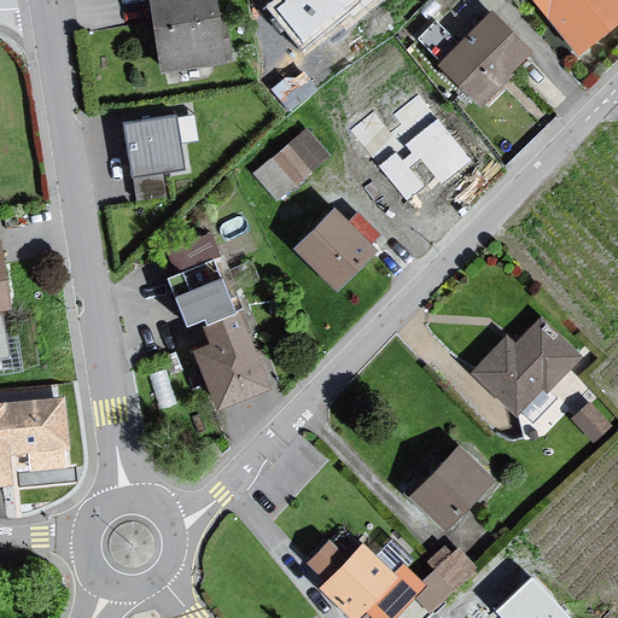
[(149,0),(157,69),(233,60),(227,9),(216,10),(215,0),(149,0)]
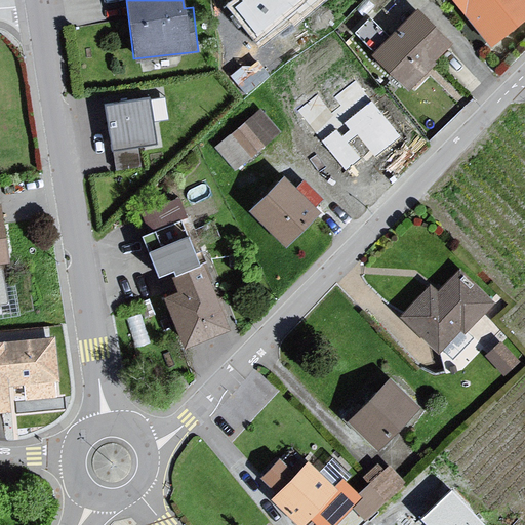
[(242,0),(235,6),(261,38),(308,0),(242,0)]
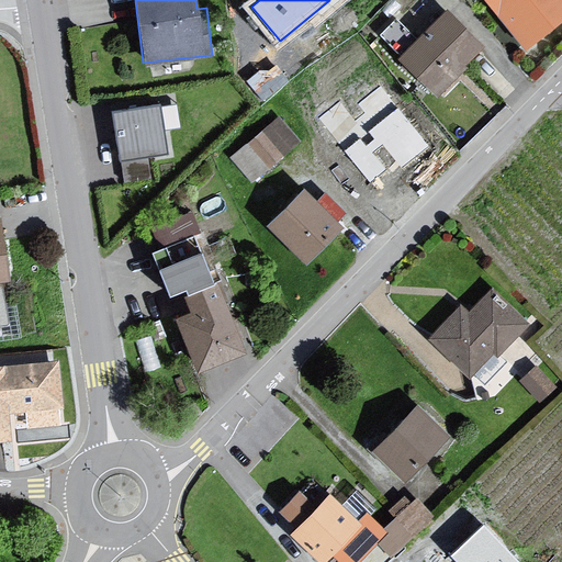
[(561,0),(470,0),(478,2),(523,53),(561,22),(561,0)]
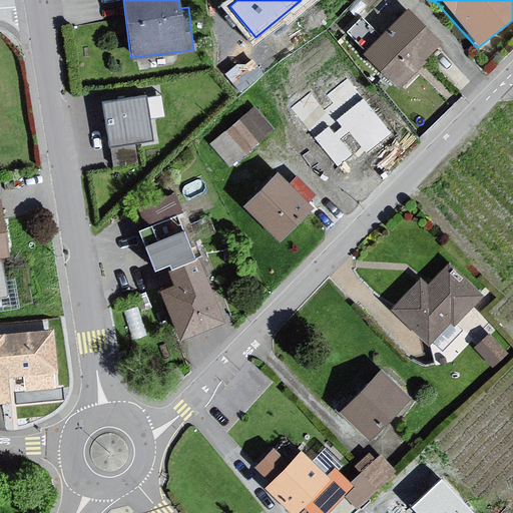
[(405,13),(362,58),(401,94),(422,72),(422,66),(438,45),(405,13)]
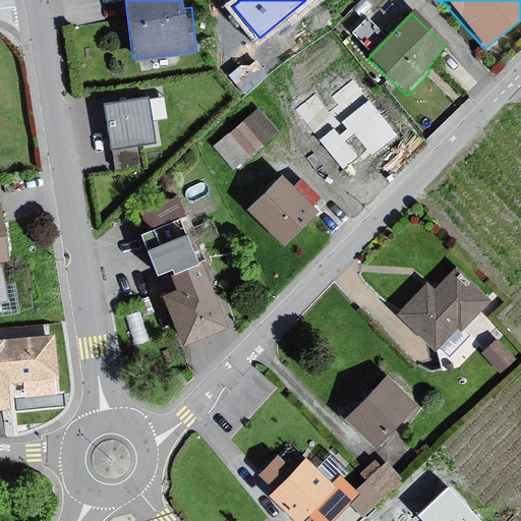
[(147,94),(103,100),(110,147),(154,140),(147,94)]
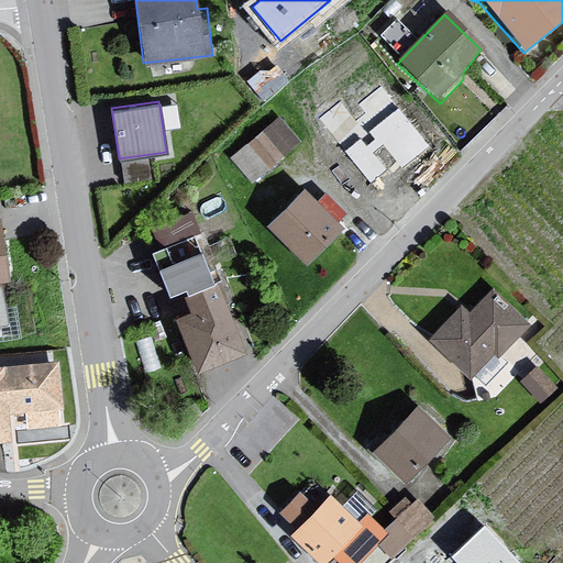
[(283,122),(233,159),(253,188),(298,147),(283,122)]
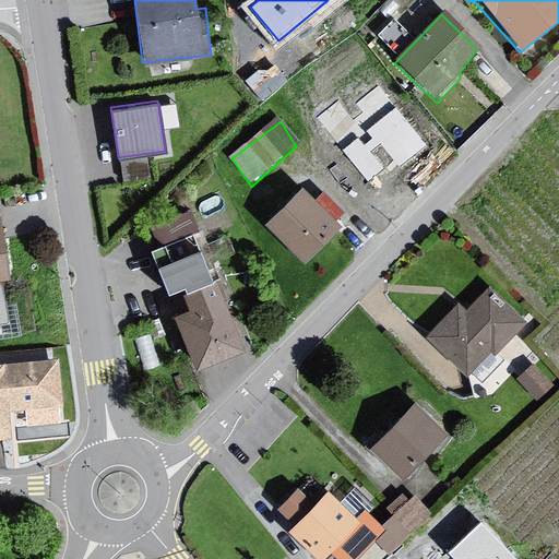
[(300,193),(261,233),(302,271),(340,233),(300,193)]
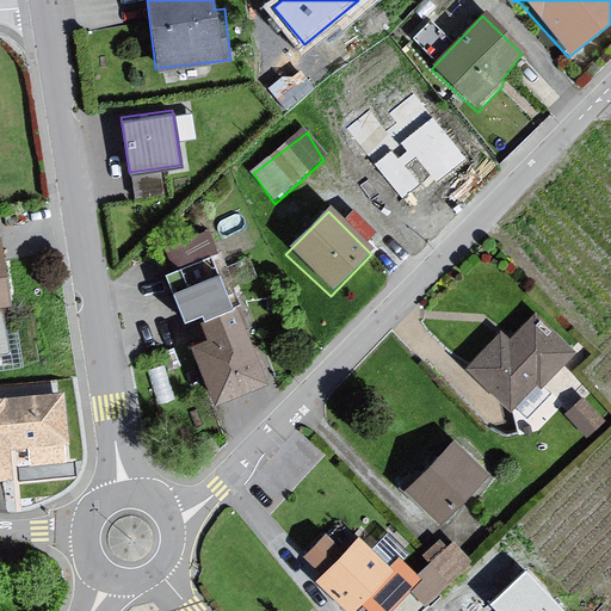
[(178,264),(162,269),(179,314),(197,308),(201,315),(229,304),(215,267),(184,279),(178,264)]
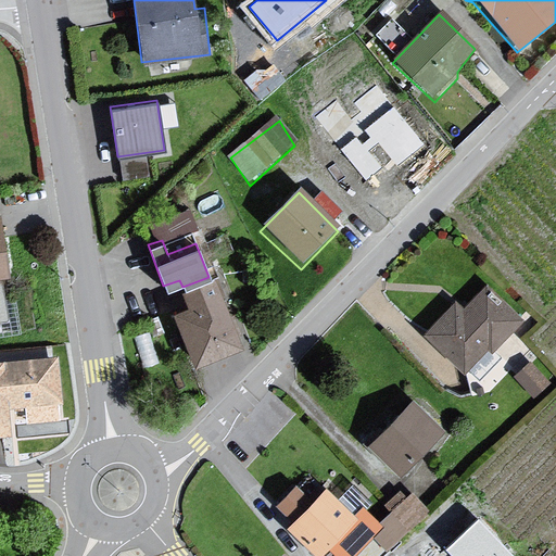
[(172,308),(192,361),(240,342),(214,275),(209,277),(182,287),(188,302),(172,308)]
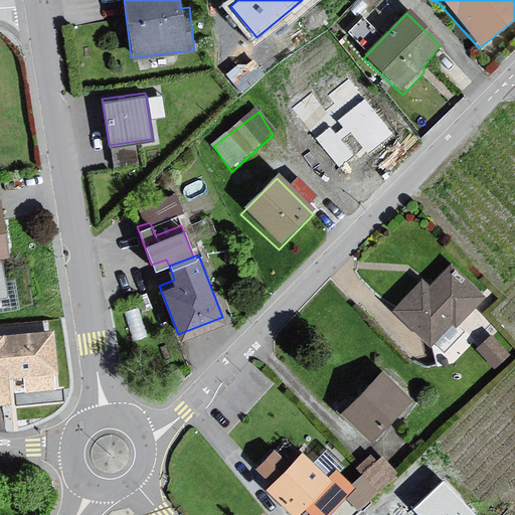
[(421,281),(392,314),(433,348),(486,299),(449,266),(430,288),(421,281)]
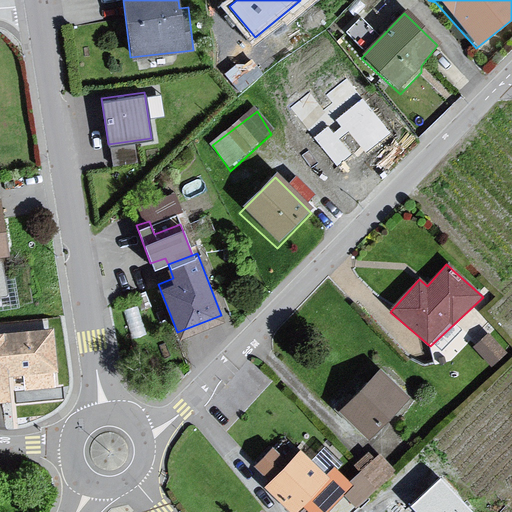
[(50,327),(0,332),(0,395),(5,395),(3,373),(55,367),(50,327)]
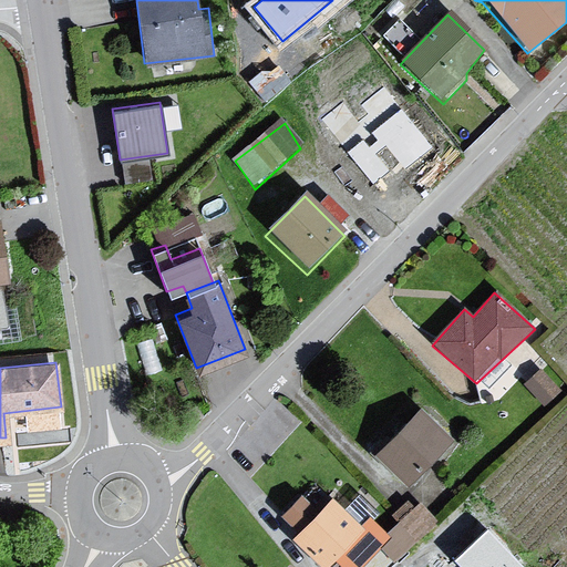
[(423,413),(382,454),(411,483),(452,442),(423,413)]
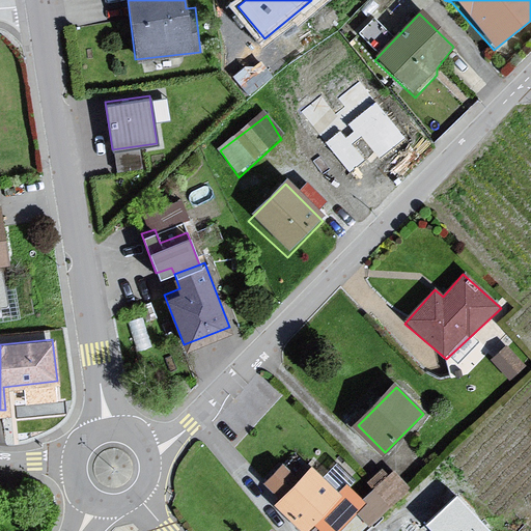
[(14,397),(14,409),(62,411),(63,399),(14,397)]
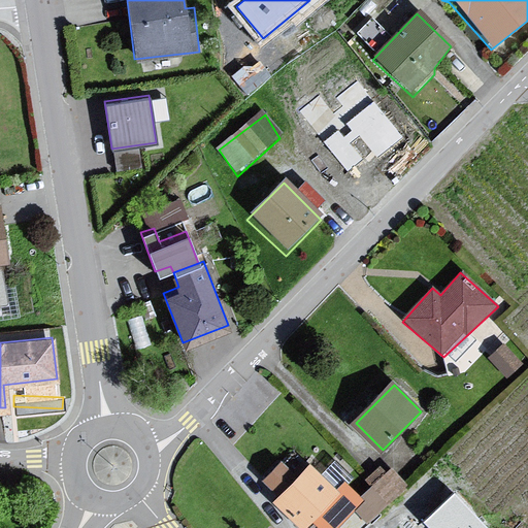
[(282,462),(263,481),(281,498),(276,502),(303,527),(305,527),(314,521),(321,527),(337,527),(364,501),(344,483),(335,492),(310,467),(299,480),(282,462)]
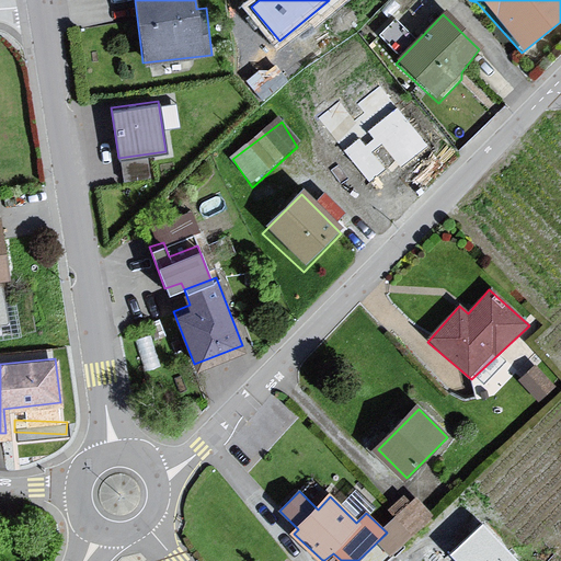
[(518,560),(483,525),(453,557),(457,560),(518,560)]
